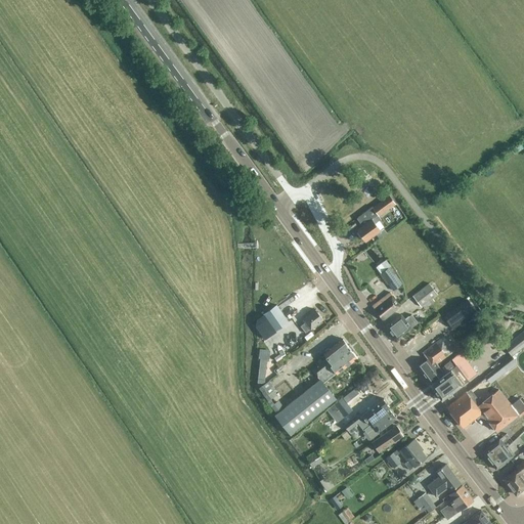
[(356,175),(351,178),(356,185),(361,182),(356,175)]
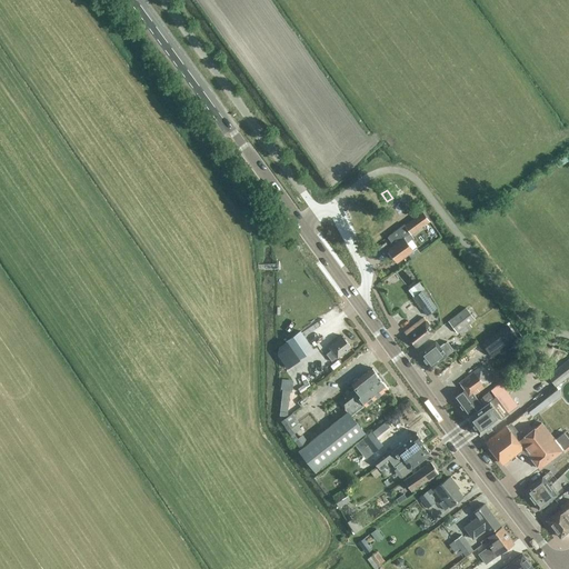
[(403,226),(387,238),(391,243),(392,247),(388,250),(397,262),(407,255),(411,260),(419,253),(416,249),(412,251),(407,243),(413,239),(411,235),(429,221),(427,218),(422,212),(403,226)]
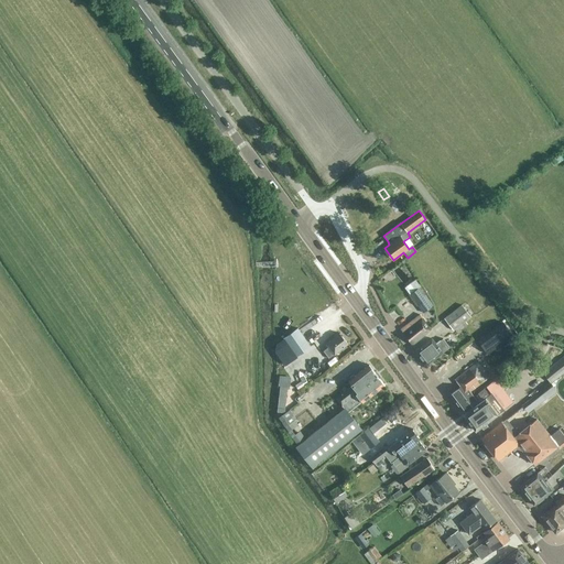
[(420,286),(409,295),(423,314),(433,305),(420,286)]
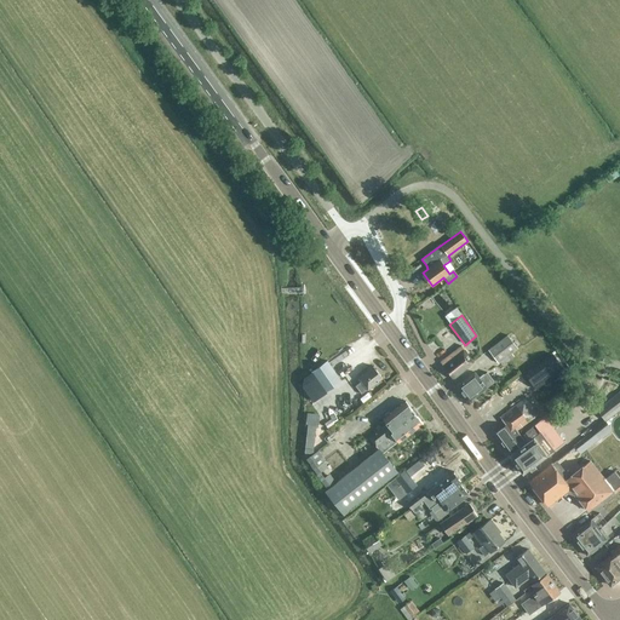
[(510,338),(517,349),(522,345),(514,334),(510,338)]
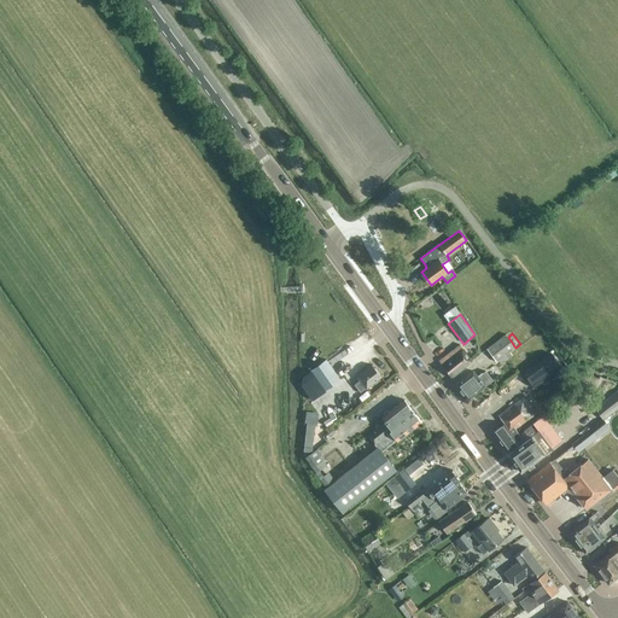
[(516,348),(508,337),(506,334),(487,349),(496,362),(497,362),(509,353),(516,348)]
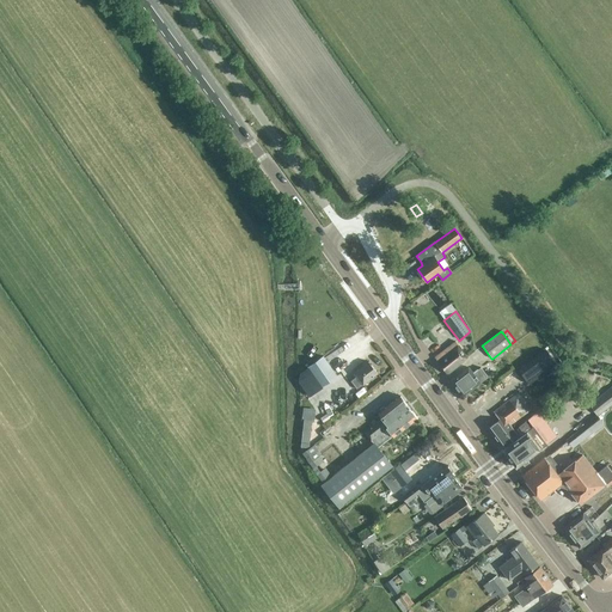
[(456,342),(434,357),(447,374),(467,360),(456,342)]
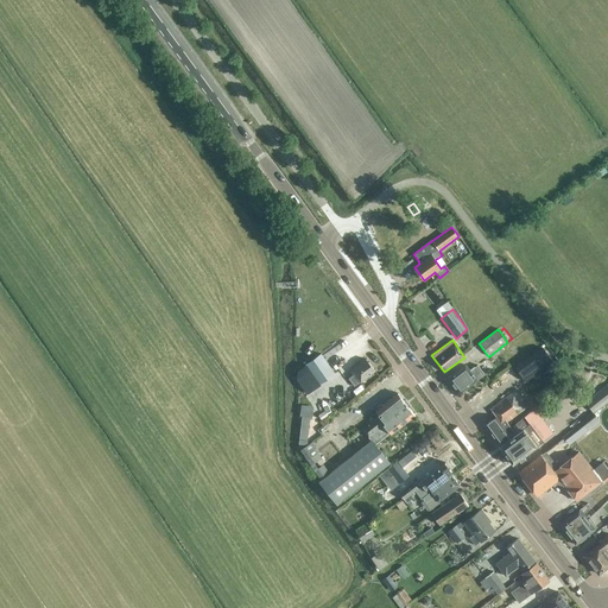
[(515,368),(525,381),(552,362),(543,348),(515,368)]
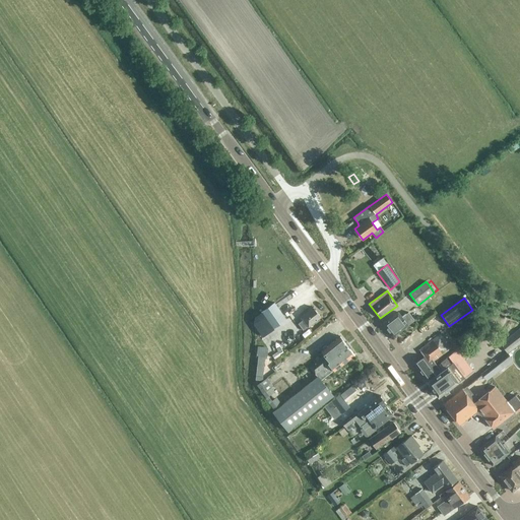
[(286,320),(274,303),(261,312),(272,329),(286,320)]
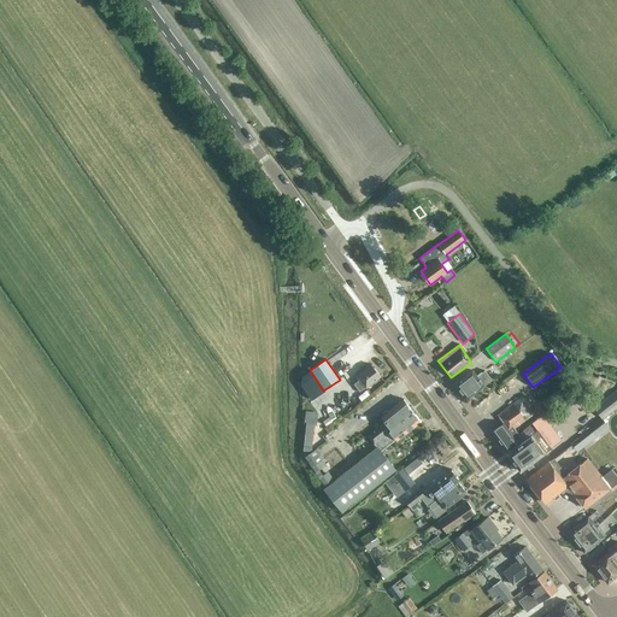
[(380,376),(371,365),(357,376),(359,380),(353,385),(359,393),(365,388),(380,376)]
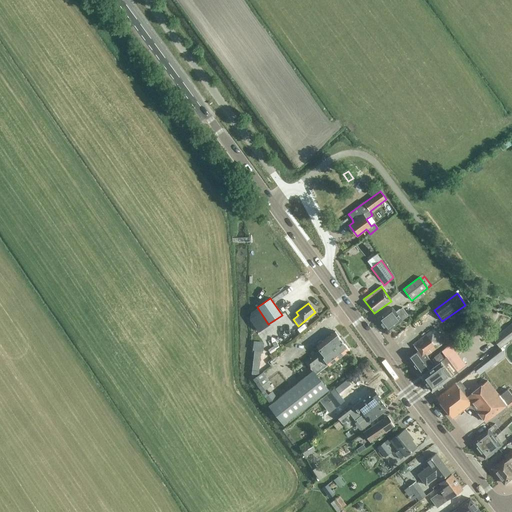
[(392,307),(377,319),(387,331),(408,315),(402,307),(395,312),(392,307)]
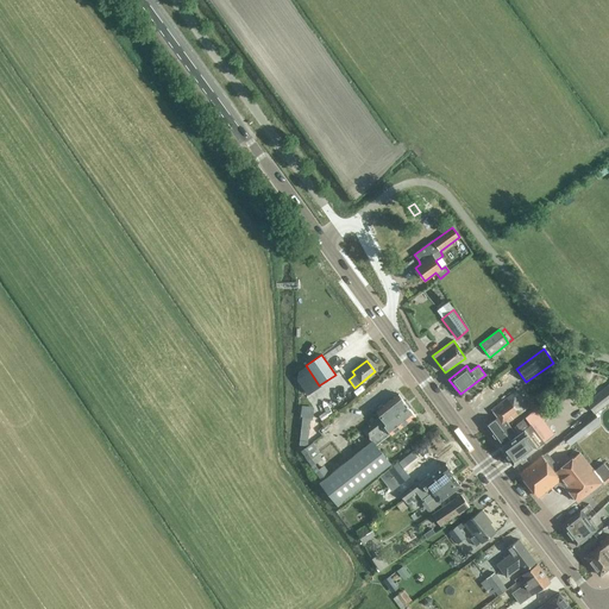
[(584,403),(586,406),(594,415),(608,402),(608,388),(607,385),(584,403)]
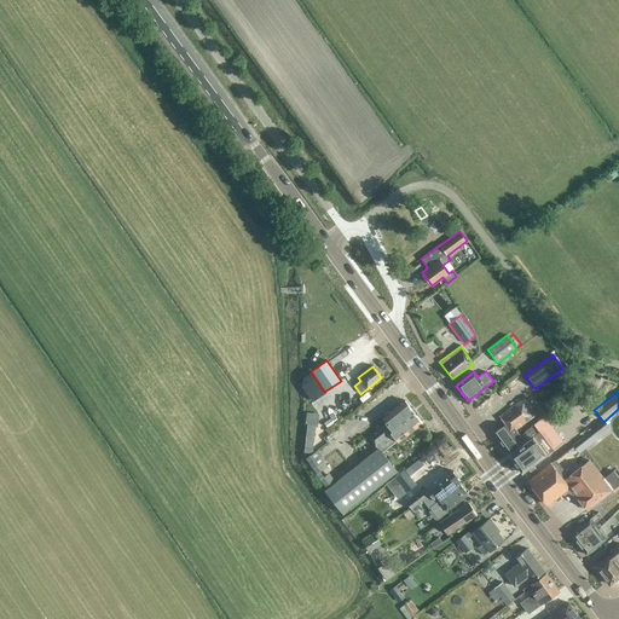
[(335,401),(341,409),(345,406),(339,398),(335,401)]
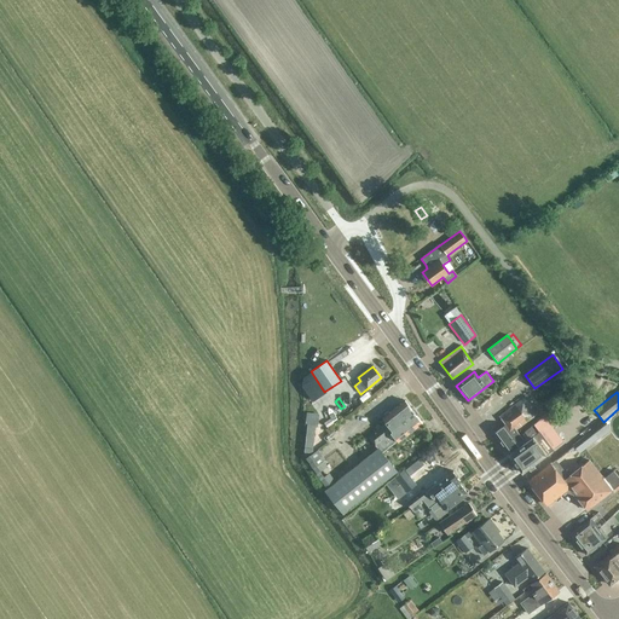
[(505,426),(493,434),(508,453),(525,443),(516,431),(537,416),(526,399),(499,417),(505,426)]
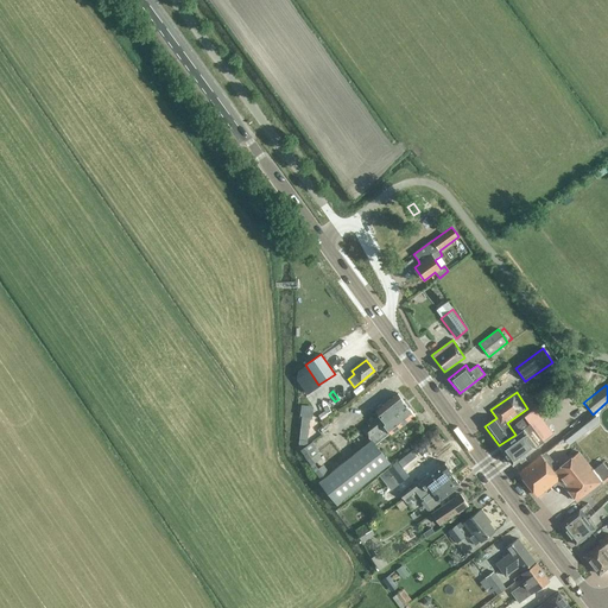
[(322,466),(314,473),(320,481),(318,482),(336,505),(388,463),(375,445),(415,415),(398,393),(382,405),(380,404),(377,407),(377,410),(375,411),(379,416),(361,429),(371,441),(329,474),(322,466)]
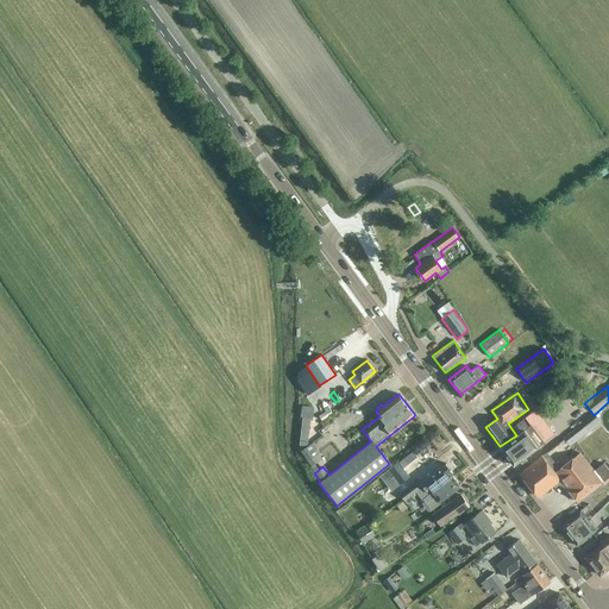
[(302,433),(312,437),(318,415),(307,413),(305,424),(302,433)]
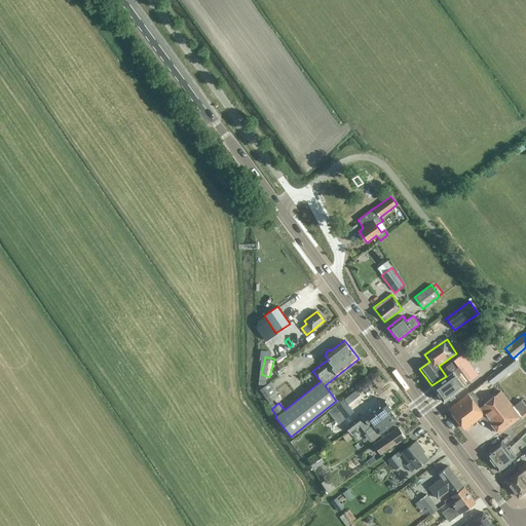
[(519,366),(512,358),(495,371),(501,378),(510,372),(511,373),(519,366)]
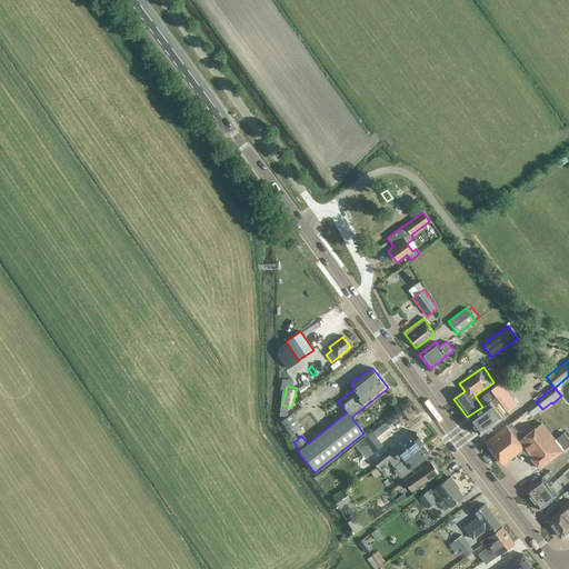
[(496,397),(493,399),(488,392),(481,397),(487,403),(468,418),(480,435),(501,418),(508,413),(496,397)]
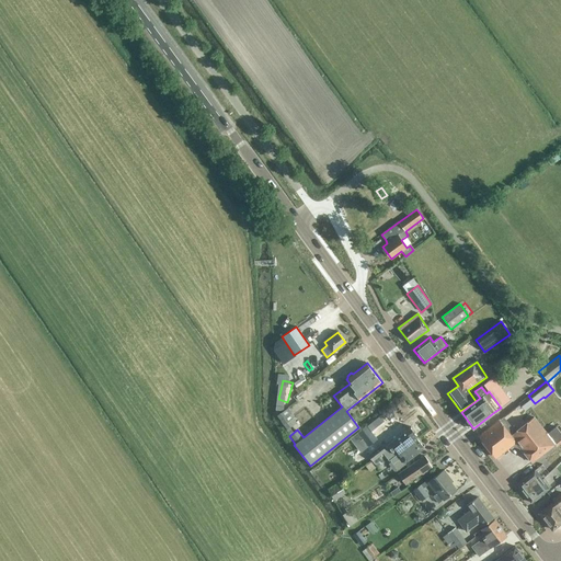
[(293,419),(294,419),(287,409),(275,416),(285,431),(296,424),(297,426),(299,424),(297,422),(296,423),(293,419)]
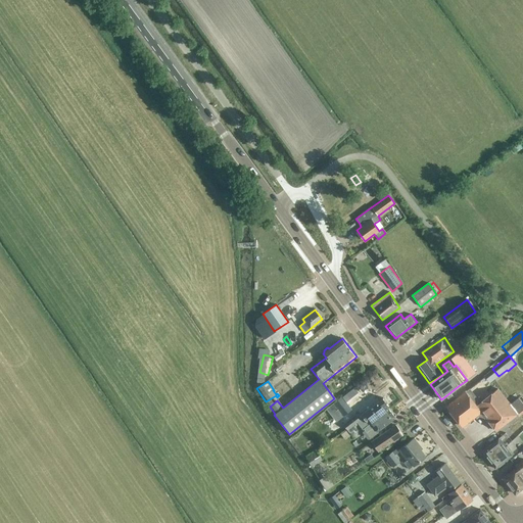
[(480,403),(469,389),(446,407),(462,426),(481,412),(495,431),(517,416),(518,415),(510,405),(498,390),(480,403)]
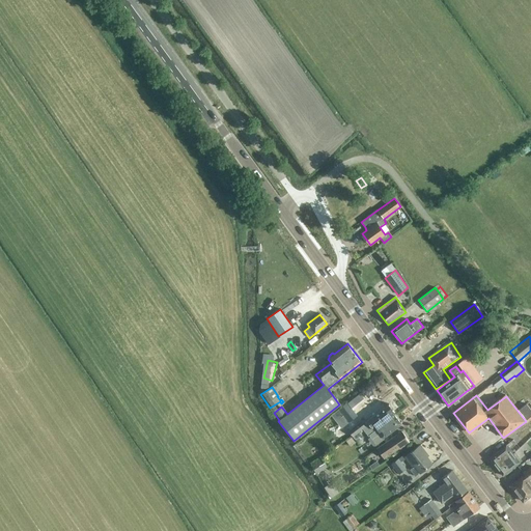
[(346,402),(338,410),(348,423),(357,416),(351,409),(348,406),(347,403),(346,402)]
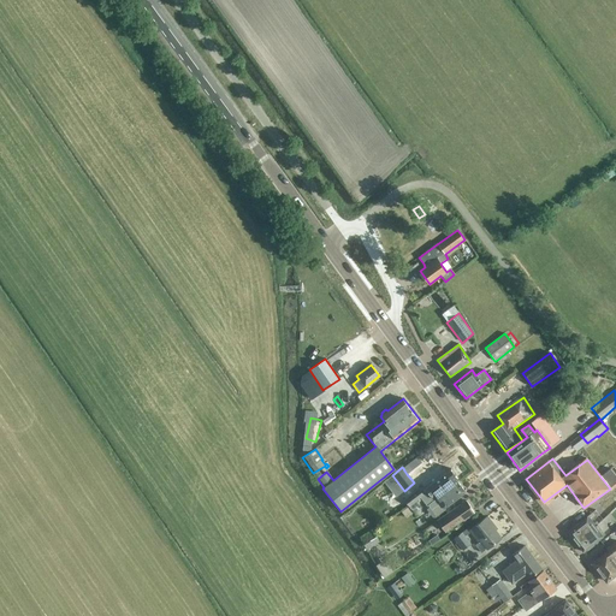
[(419,490),(404,501),(409,507),(418,501),(421,498),(427,505),(457,483),(455,479),(457,478),(451,469),(426,489),(431,495),(424,495),(422,495),(419,490)]
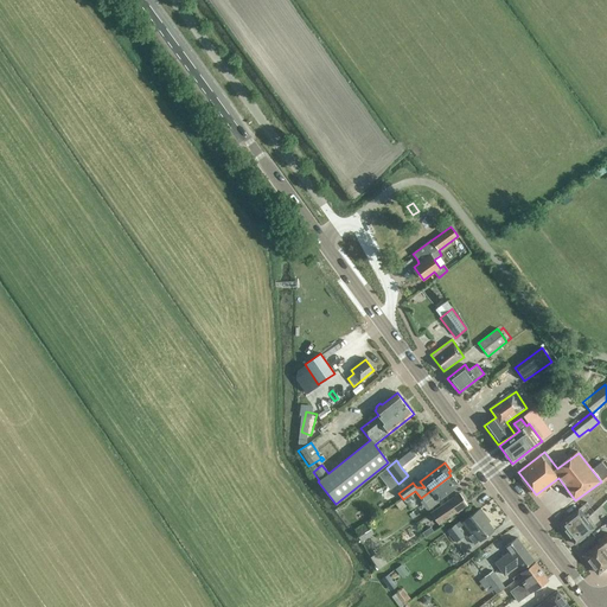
[(606,471),(600,462),(592,470),(601,481),(600,483),(601,484),(606,478),(606,471)]
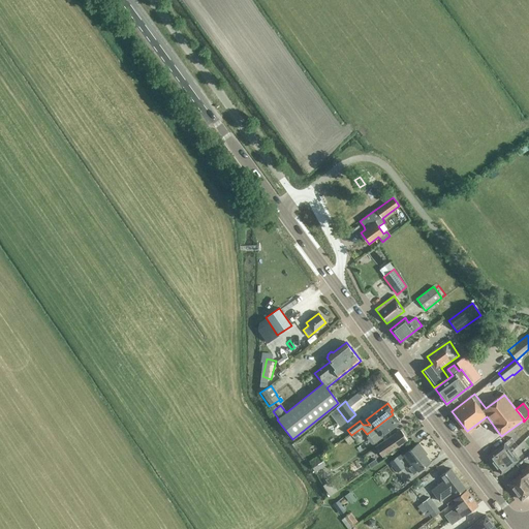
[(393,414),(367,434),(367,435),(368,434),(369,436),(372,436),(378,432),(381,436),(400,423),(393,414)]
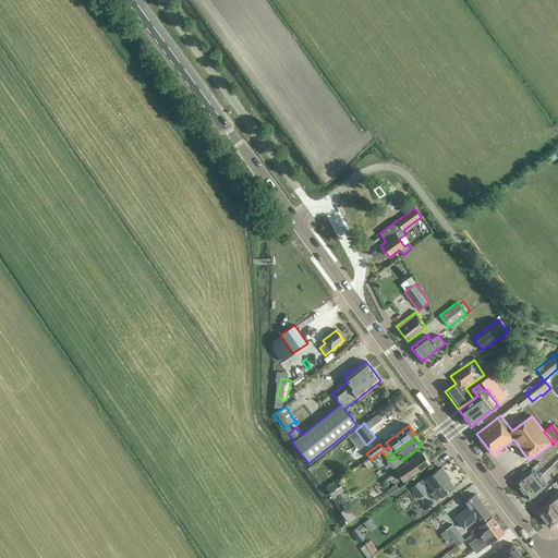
[(423,453),(413,460),(397,471),(403,482),(420,470),(421,471),(425,469),(424,468),(429,463),(423,453)]
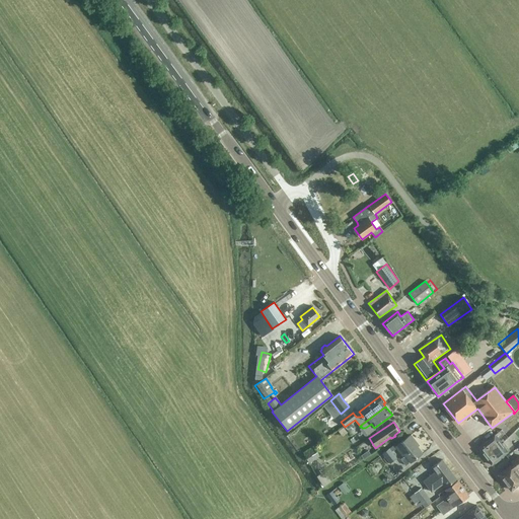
[(395,447),(396,448),(402,456),(404,454),(411,462),(422,453),(415,444),(416,443),(410,435),(395,447)]
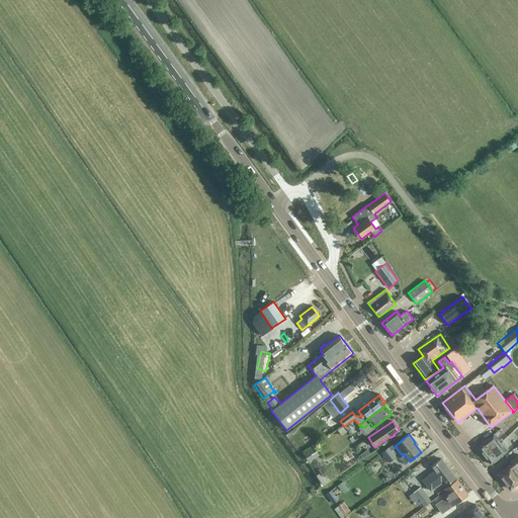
[(495,434),(477,447),(484,455),(501,442),(495,434)]
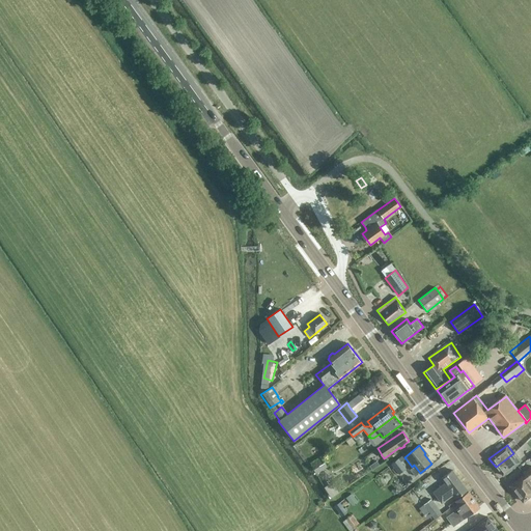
[(320,458),(324,462),(331,456),(328,451),(319,457),(319,458),(320,458)]
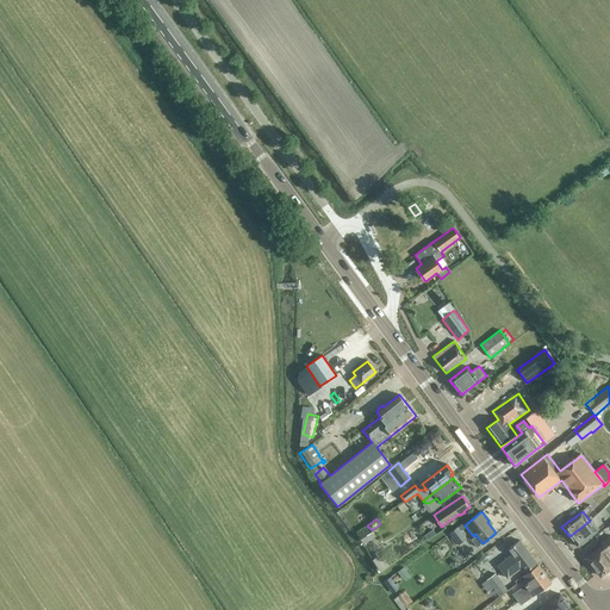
[(590,521),(570,536),(578,547),(598,530),(590,521)]
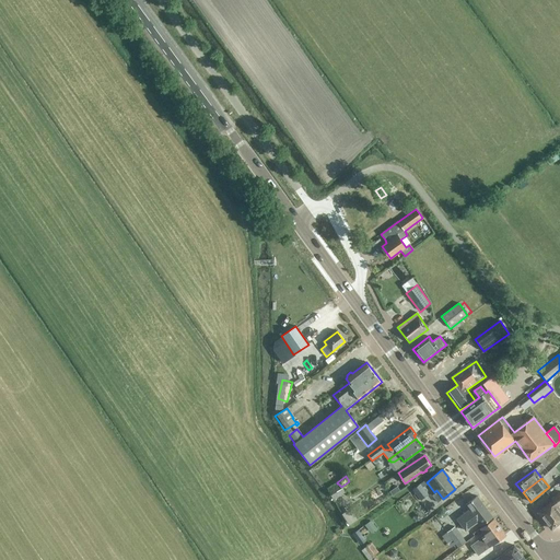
[(377,487),(382,496),(392,491),(387,482),(377,487)]
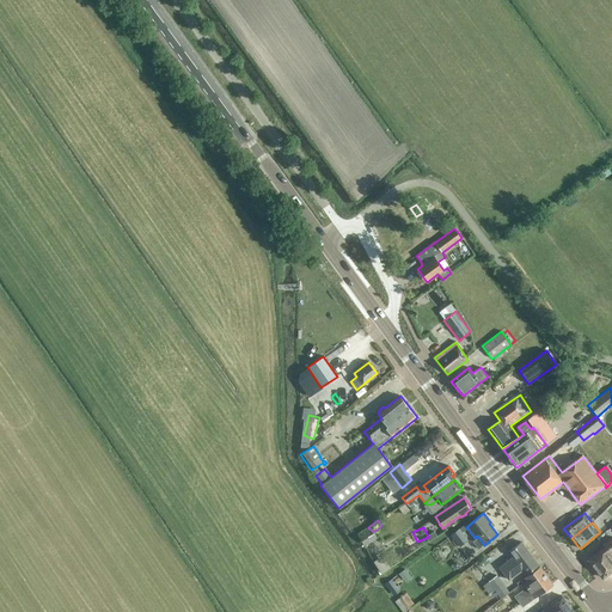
[(369,528),(368,528),(357,536),(365,546),(377,538),(373,532),(369,528)]
